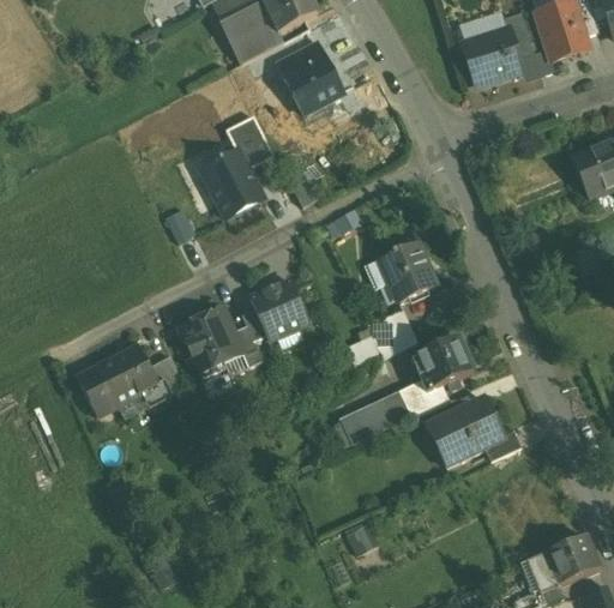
[(215,0),(211,2),(220,20),(256,0),(215,0)]
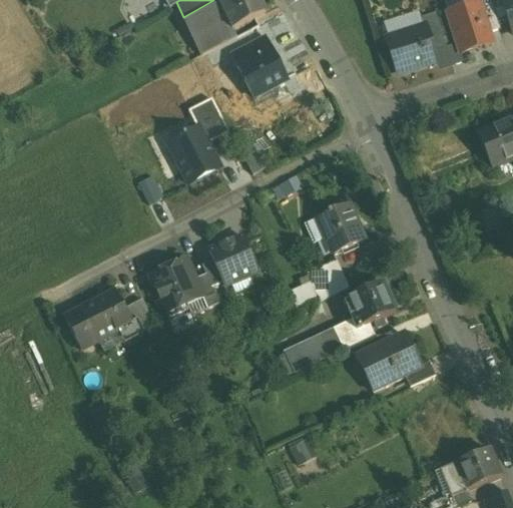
[(228,0),(220,4),(231,28),(232,27),(265,11),(259,0),(228,0)]
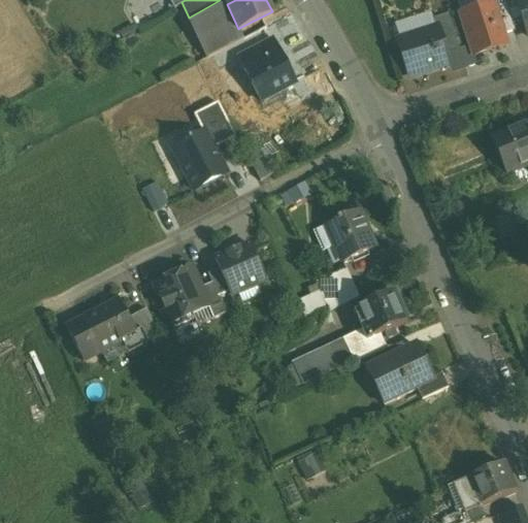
[(518,0),(527,31),(527,0),(518,0)]
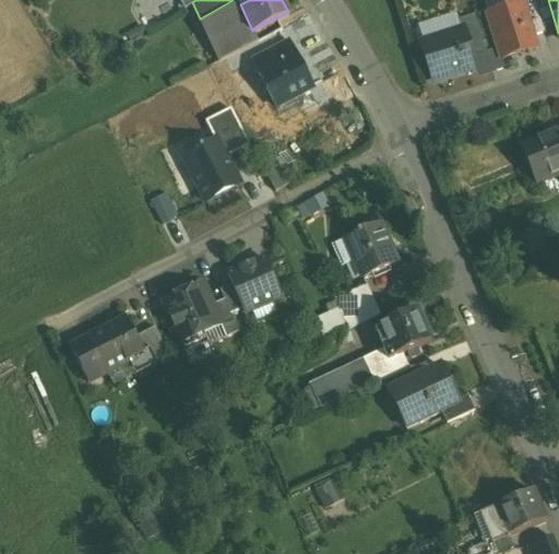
[(544,30),(536,2),(523,7),(532,33),(544,30)]
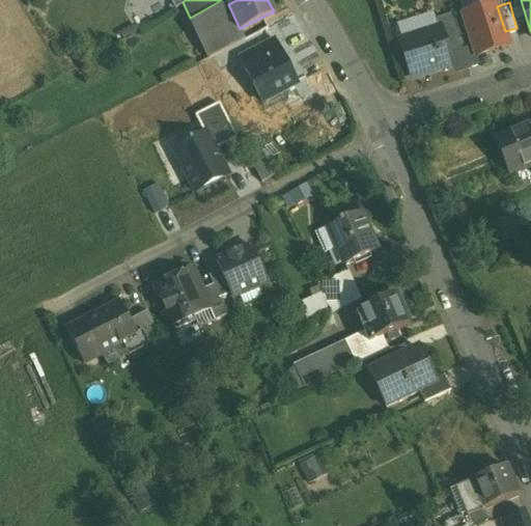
[(228,4),(192,22),(210,55),(246,36),(241,28),(240,29),(228,4)]
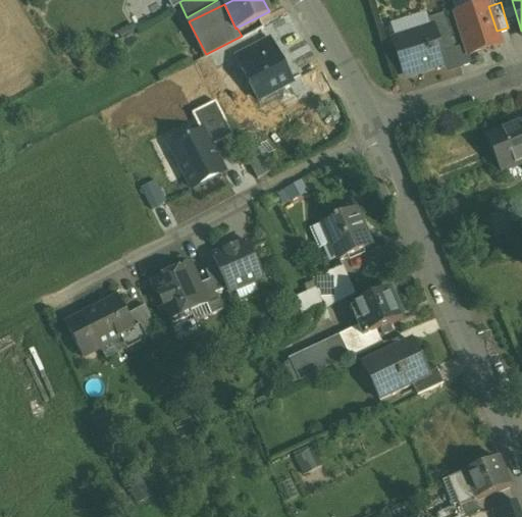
[(488,6),(457,15),(468,52),(500,42),(497,31),(488,6)]
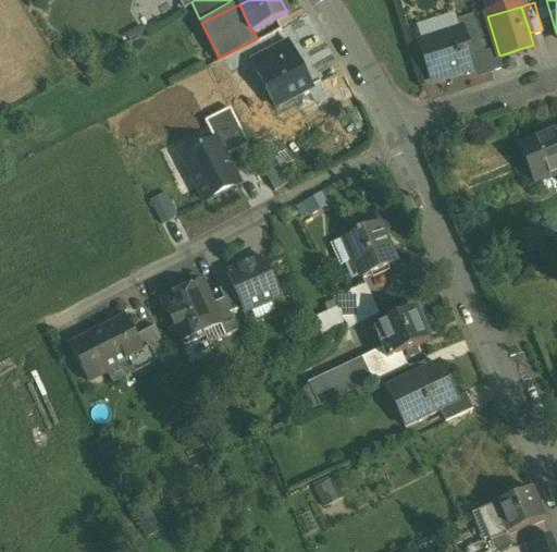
[(472,12),(457,16),(460,27),(461,26),(470,53),(484,49),(472,12)]
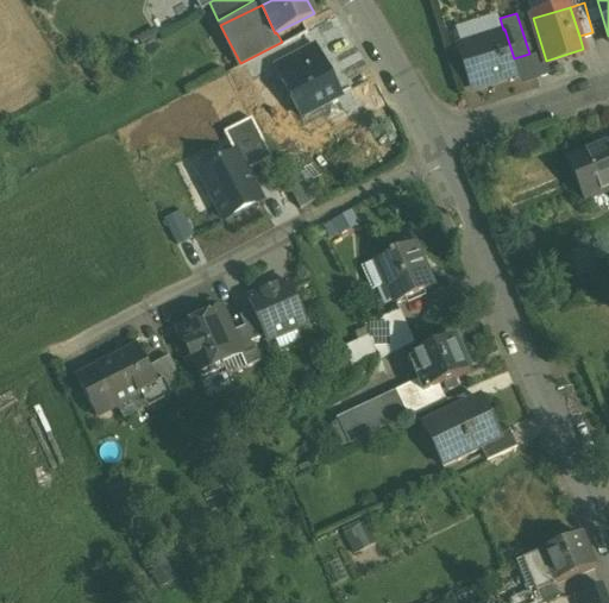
[(503,30),(459,44),(472,85),(518,70),(514,58),(504,29),(503,30)]
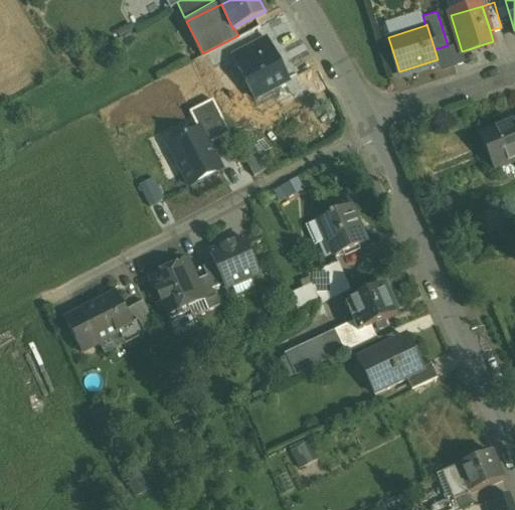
[(265,34),(231,52),(253,96),(288,77),(265,34)]
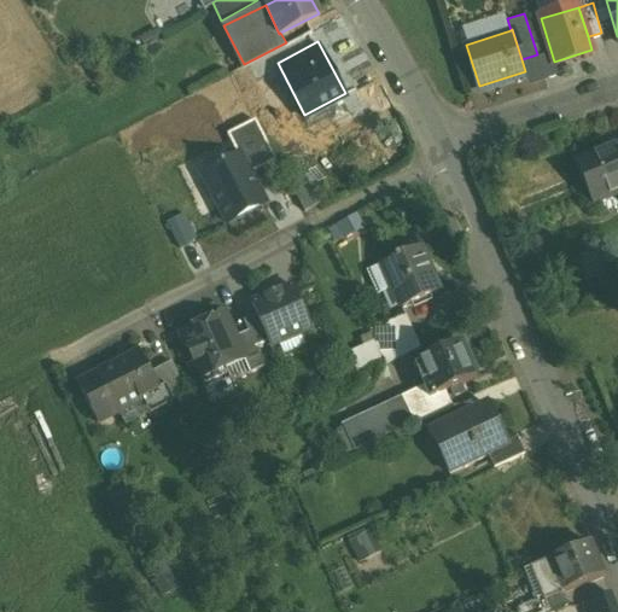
[(226,130),(238,152),(239,151),(250,170),(277,157),(255,116),(226,130)]
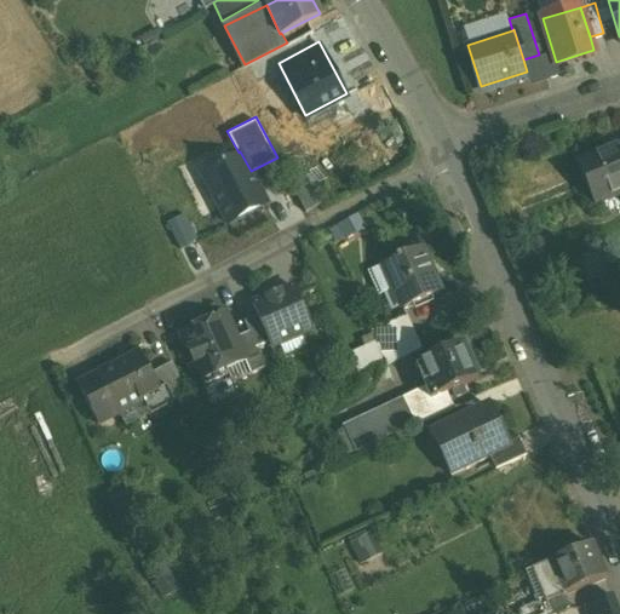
[(619,139),(575,160),(595,201),(619,190),(619,139)]
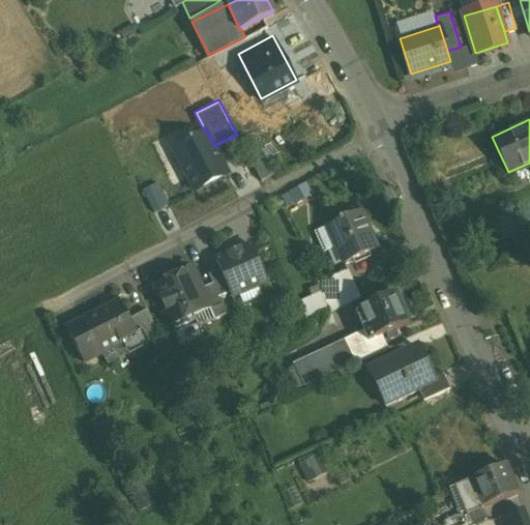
[(173,146),(196,188),(228,172),(214,146),(205,129),(204,130),(173,146)]
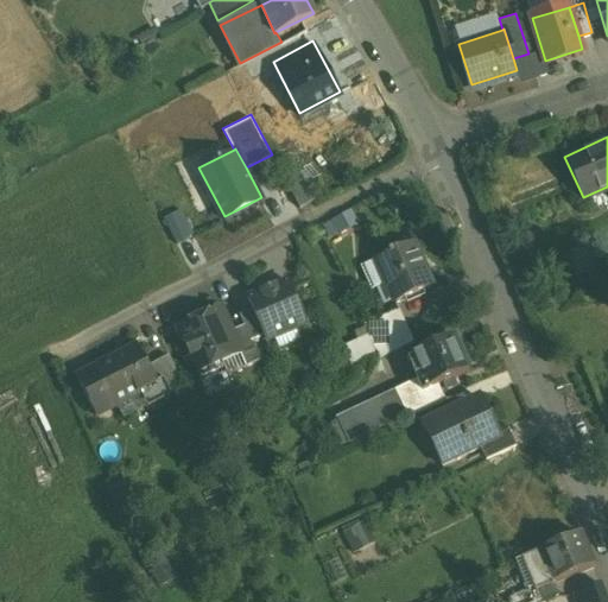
[(301,172),(286,179),(302,209),(316,202),(301,172)]
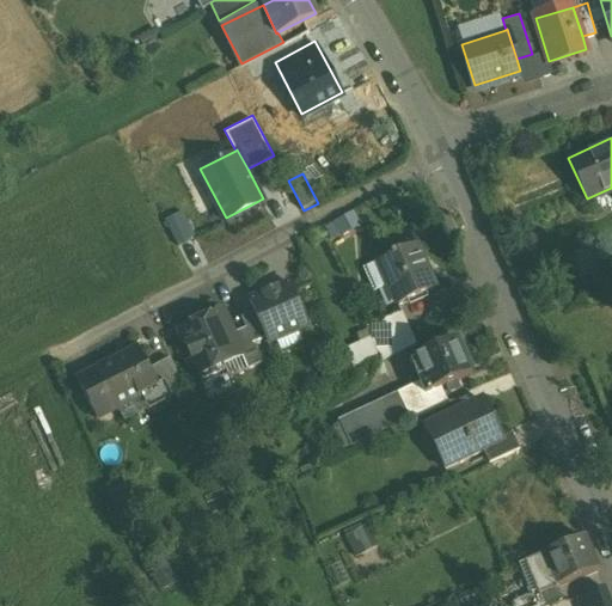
[(164,218),(176,242),(194,232),(182,208),(164,218)]
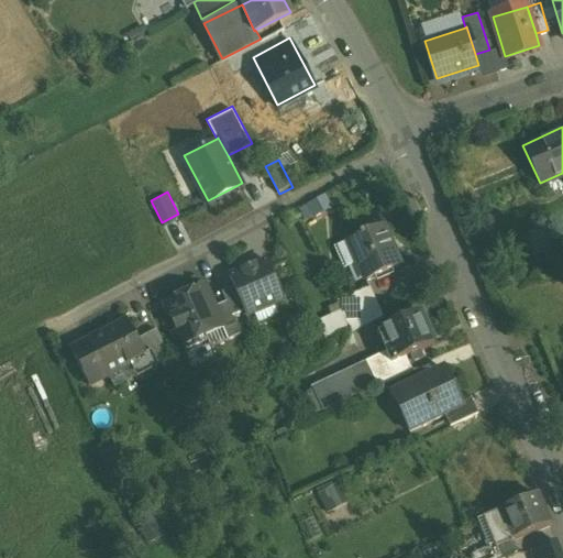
[(301,212),(326,203),(322,193),(298,204),(301,212)]
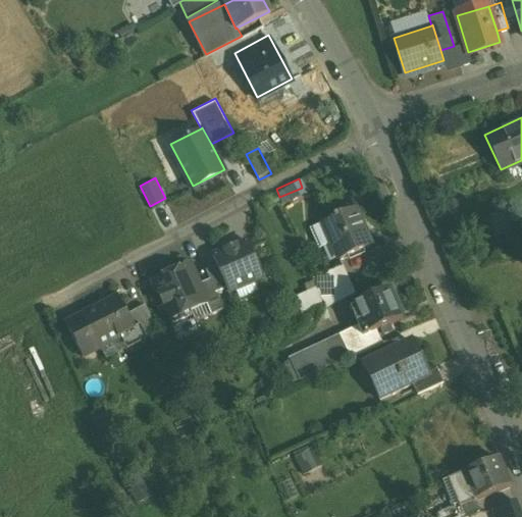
[(168,199),(177,219),(198,210),(189,190),(168,199)]
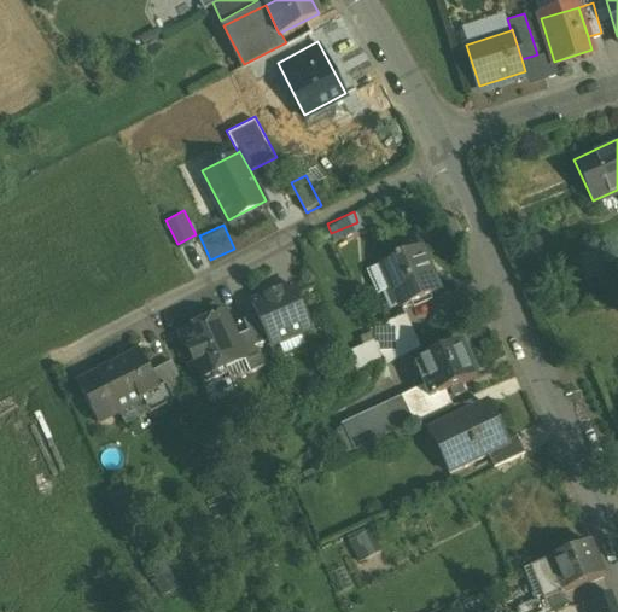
[(419,243),(382,260),(391,284),(401,306),(438,289),(419,243)]
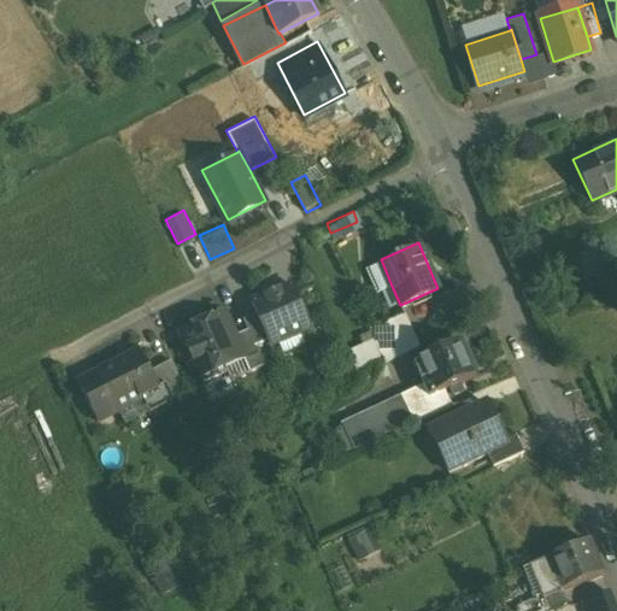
[(381,259),(365,265),(376,291),(391,283),(381,259)]
